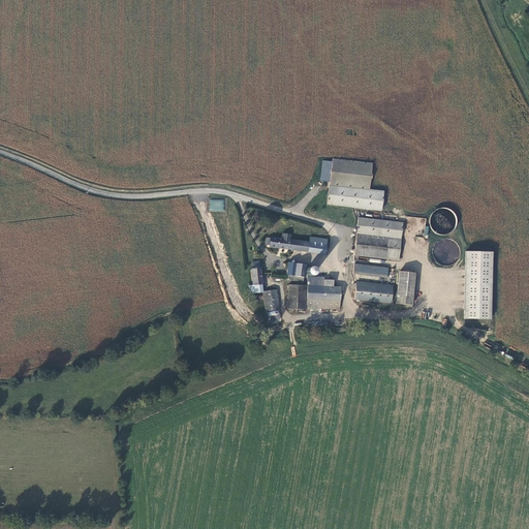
[(330,186),(369,190),(372,165),(332,161),(332,164),(330,184),(330,186)]
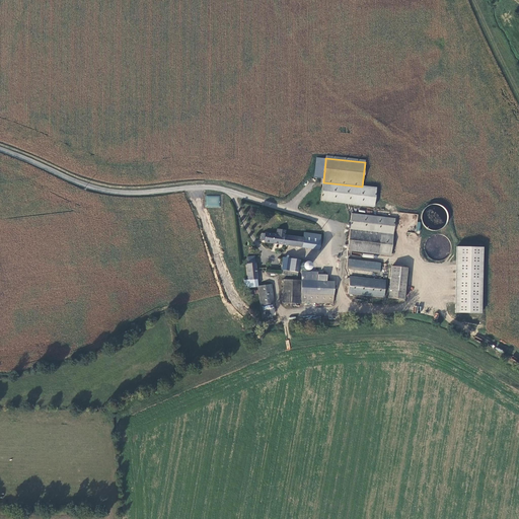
[(323,180),(325,161),(316,160),(314,179),(323,180)]
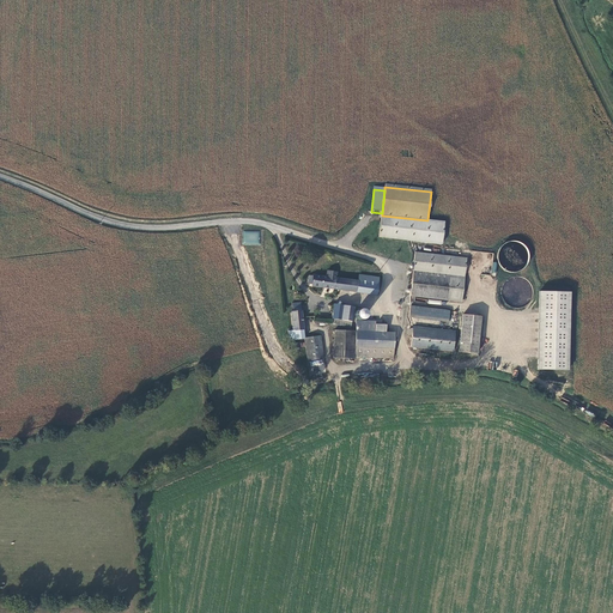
[(244,231),(243,244),(259,244),(260,231),(244,231)]
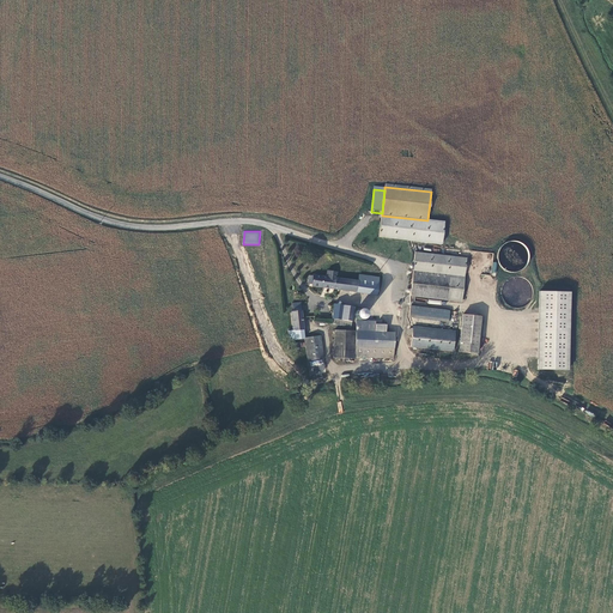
[(535,266),(534,250),(525,232),(511,234),(491,246),(493,277),(497,284),(509,304),(519,303),(526,299),(522,295),(527,293),(532,291),(530,281),(536,278),(536,266),(535,266)]
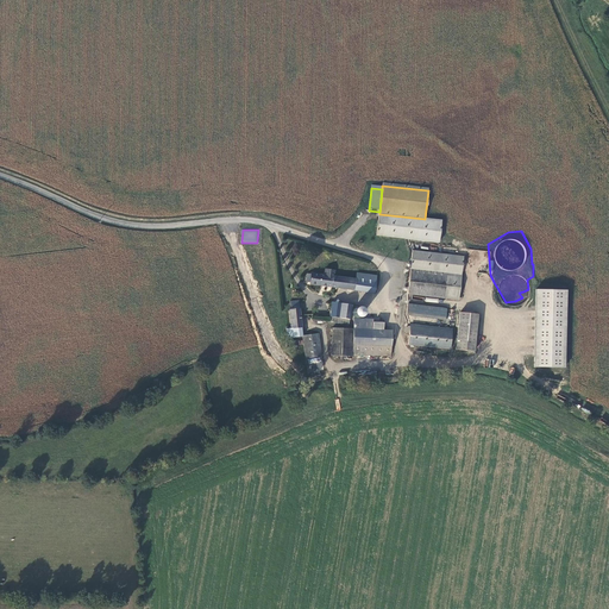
[(407,243),(462,249),(462,239),(408,233),(407,243)]
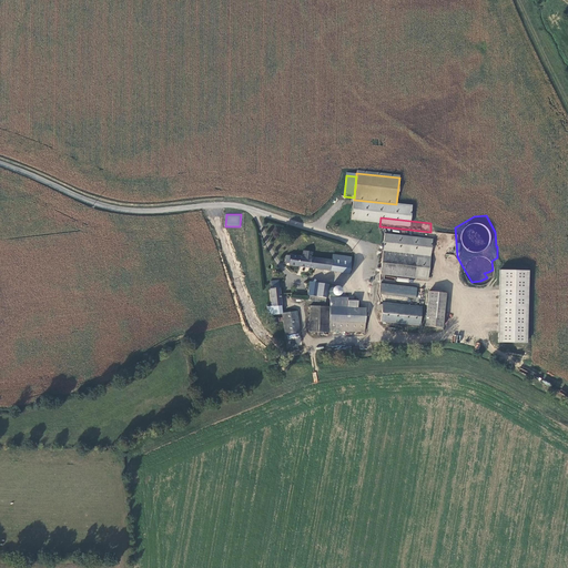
[(288,266),(351,273),(352,259),(347,257),(334,255),(333,261),(311,259),(312,253),(303,252),(302,257),(290,256),(290,257),(286,257),(285,263),(288,264),(288,266)]
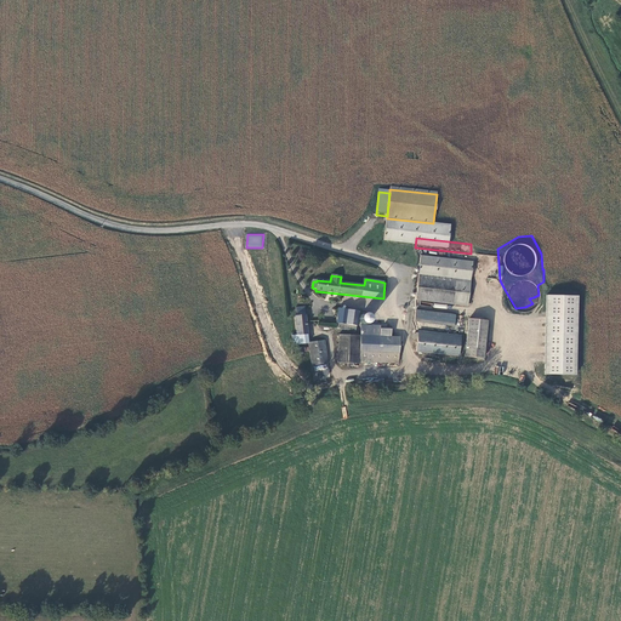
[(454,305),(456,280),(420,277),(416,301),(454,305)]
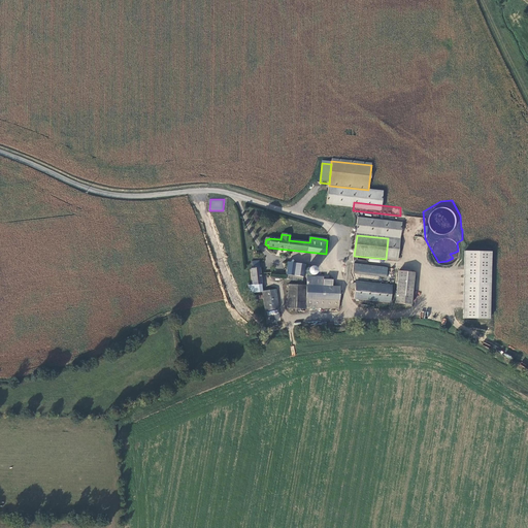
[(491,319),(493,252),(465,251),(463,318),(491,319)]
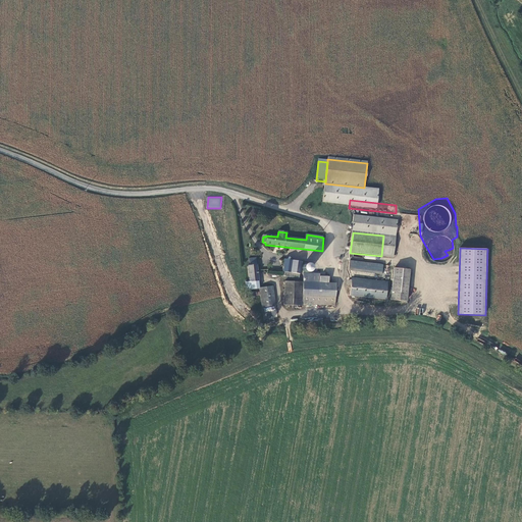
[(284,260),(282,272),(291,273),(293,261),(284,260)]
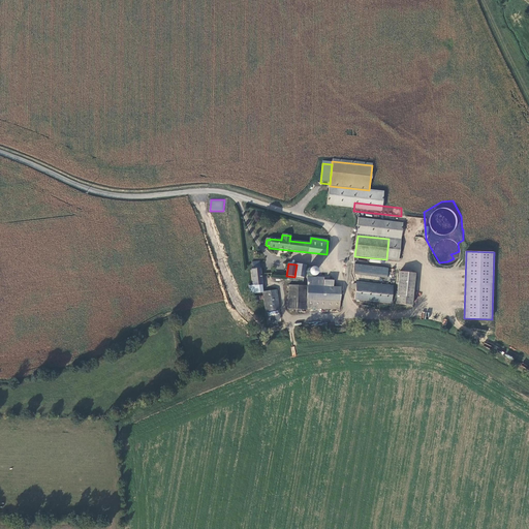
[(259,265),(253,266),(253,270),(250,270),(252,285),(252,286),(261,285),(259,265)]
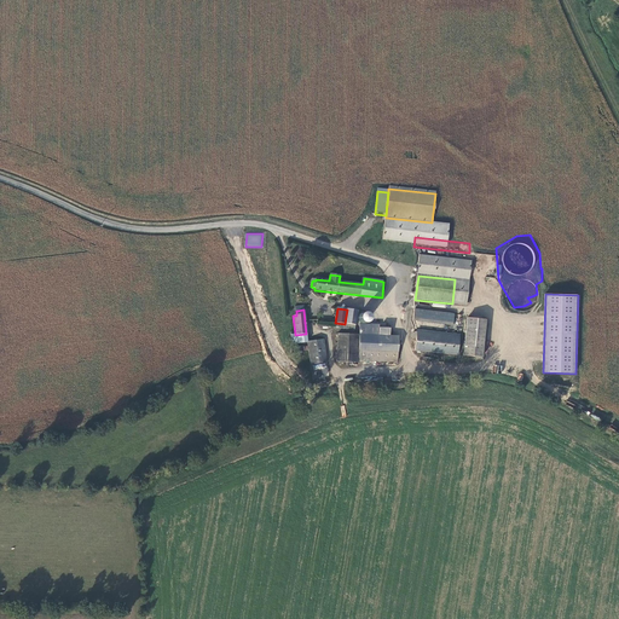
[(347,310),(345,324),(354,325),(357,312),(347,310)]
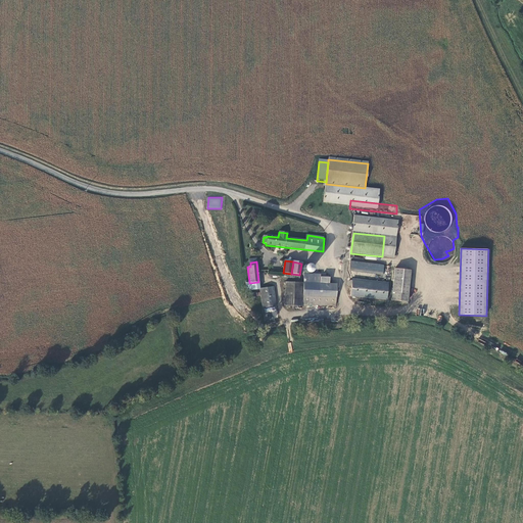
[(349,263),(348,272),(383,275),(384,266),(349,263)]
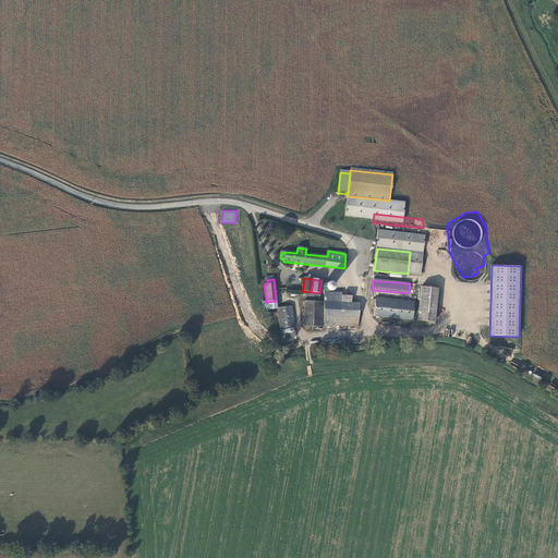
[(435,323),(439,289),(423,287),(420,320),(435,323)]
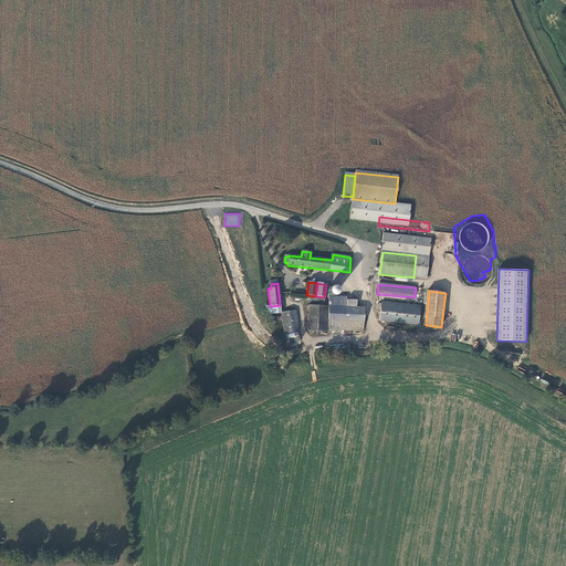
[(327,306),(326,331),(363,332),(364,311),(356,311),(356,302),(346,301),(346,297),(328,297),(328,306),(327,306)]
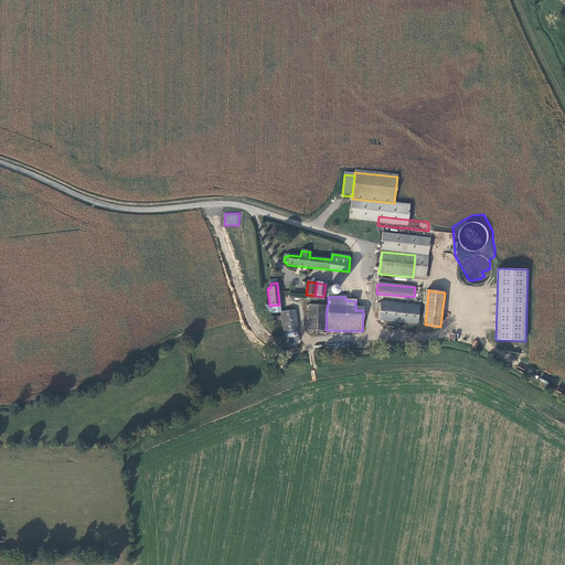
[(381,304),(376,306),(376,310),(380,310),(379,321),(418,324),(419,307),(381,304)]
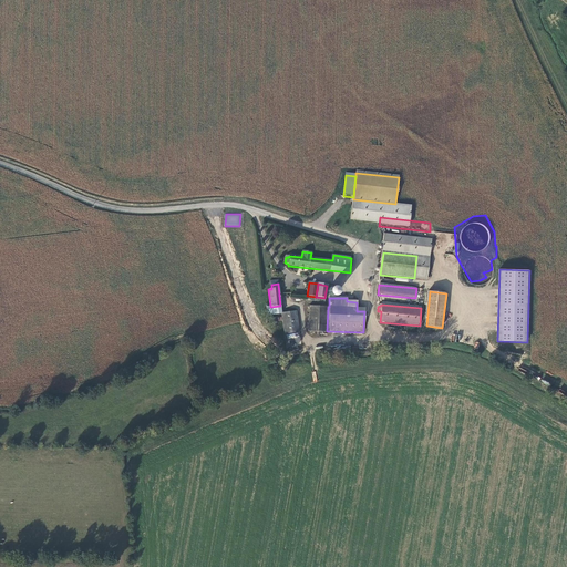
[(267,315),(281,313),(281,312),(280,306),(270,307),(270,306),(266,306),(267,315)]
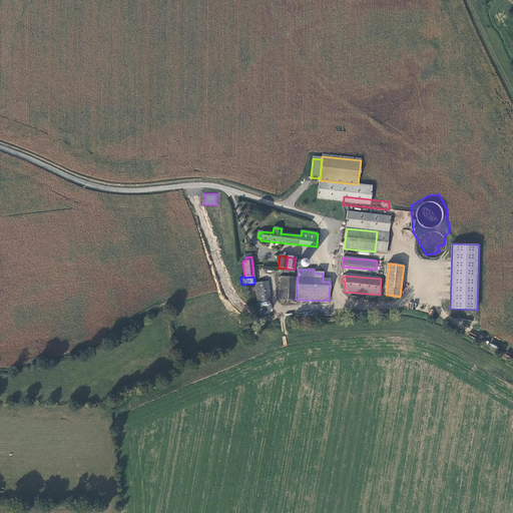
[(281,278),(280,302),(296,302),(296,300),(297,278),(281,278)]
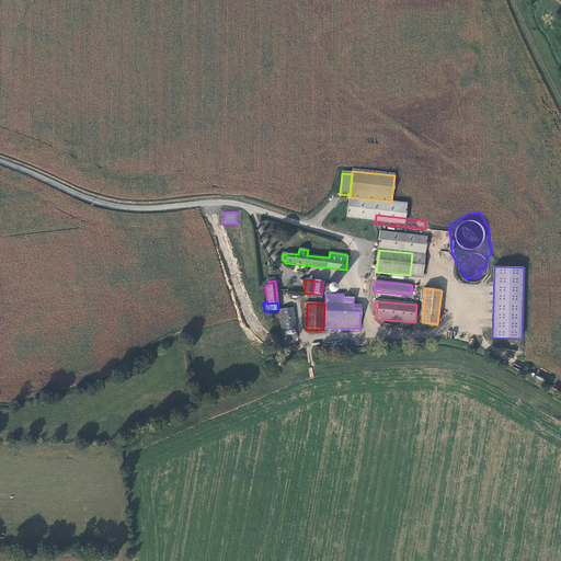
[(296,328),(293,307),(278,309),(278,310),(279,316),(279,319),(282,330),(296,328)]
